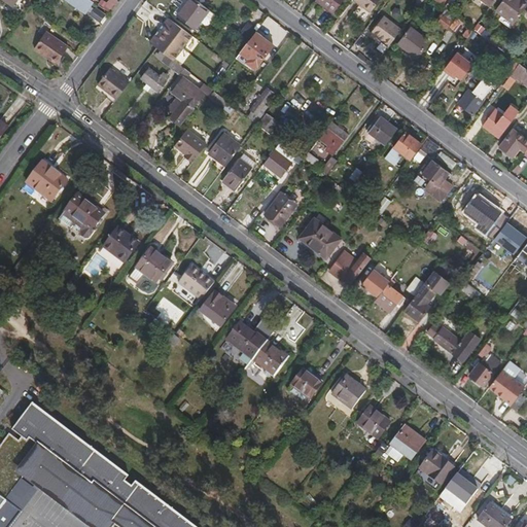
[(66,0),(88,14),(96,1),(93,0),(80,0),(80,1),(78,0),(66,0)]
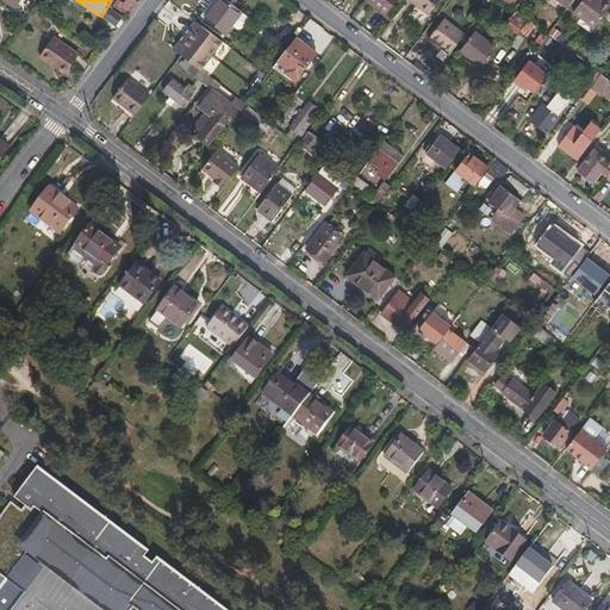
[(134,0),(128,0),(120,12),(126,16),(136,1),(134,0)]
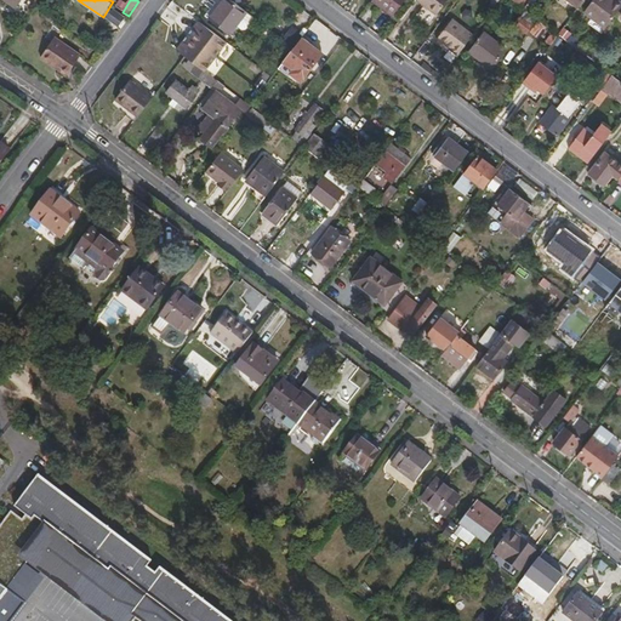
[(215,0),(204,15),(209,18),(223,0),(215,0)]
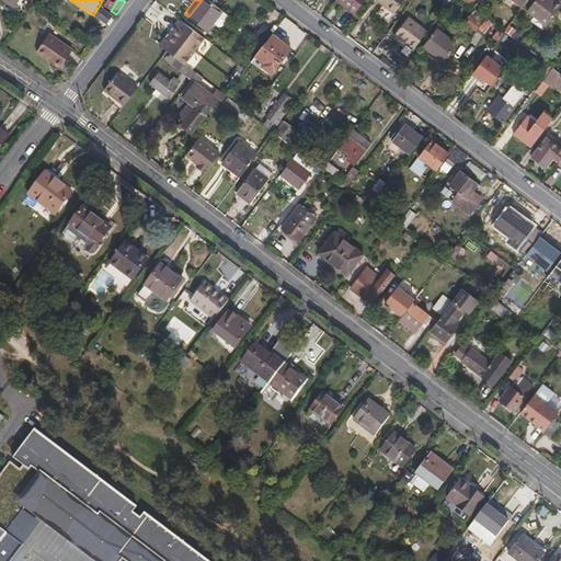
[(222,9),(209,0),(202,0),(189,16),(206,30),(213,21),(222,9)]
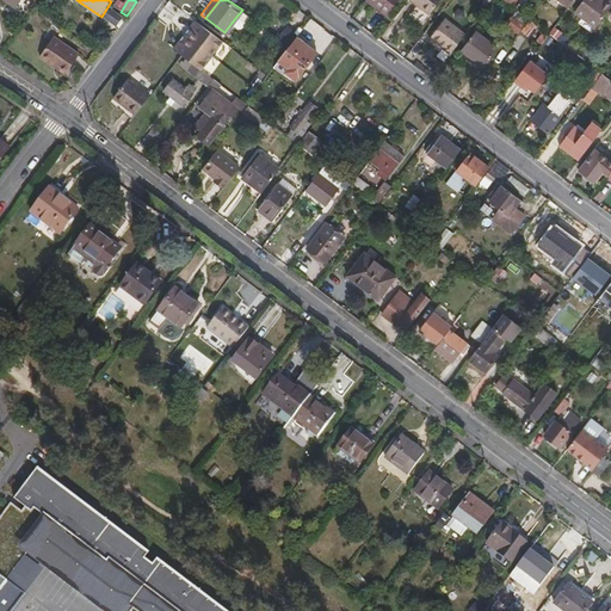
[(365,0),(386,16),(397,0),(365,0)]
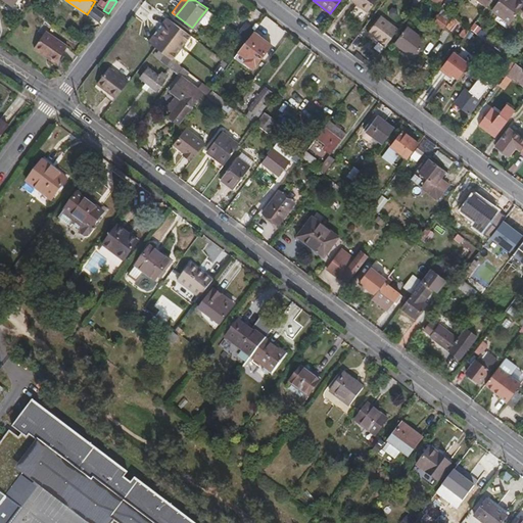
[(351,0),(368,12),(377,0),(351,0)]
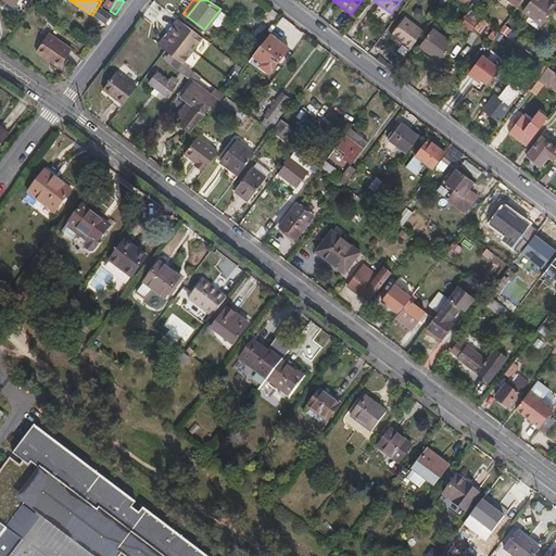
[(477,11),(484,1),(483,0),(476,0),(471,8),(477,11)]
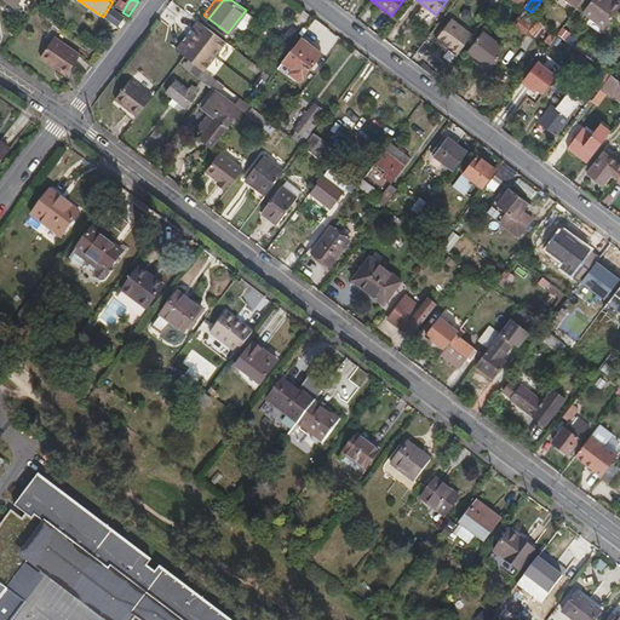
[(616,11),(619,7),(619,4),(614,0),(592,0),(584,11),(591,17),(589,21),(602,32),(616,11)]
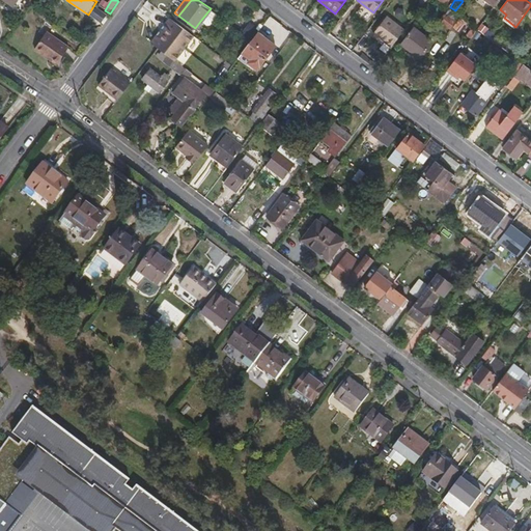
[(105,23),(110,17),(98,7),(92,15),(105,23)]
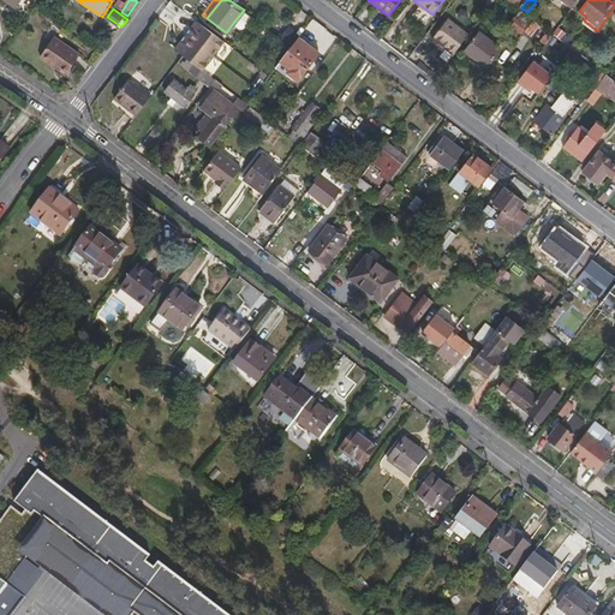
[(243,28),(251,16),(244,10),(233,23),(240,28),(243,28)]
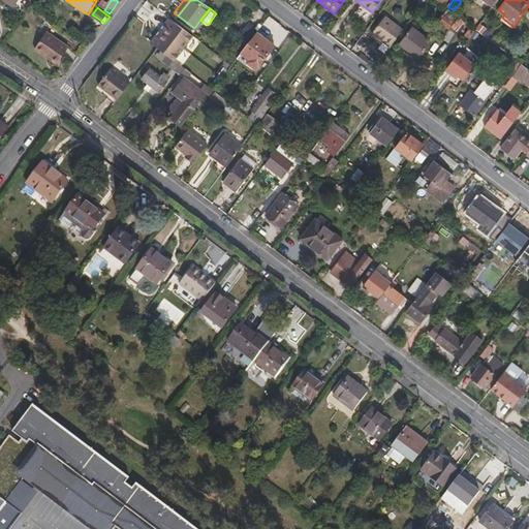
[(449,28),(458,17),(448,9),(444,14),(443,13),(438,20),(449,28)]
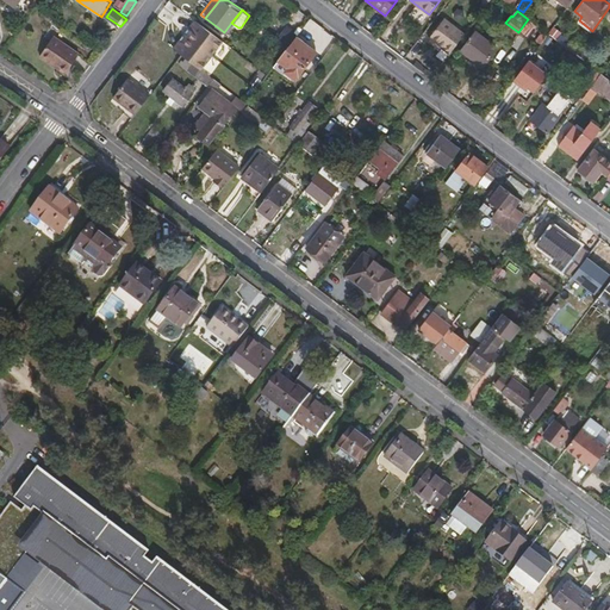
[(450,54),(465,35),(444,19),(430,38),(431,39),(444,49),(450,54)]
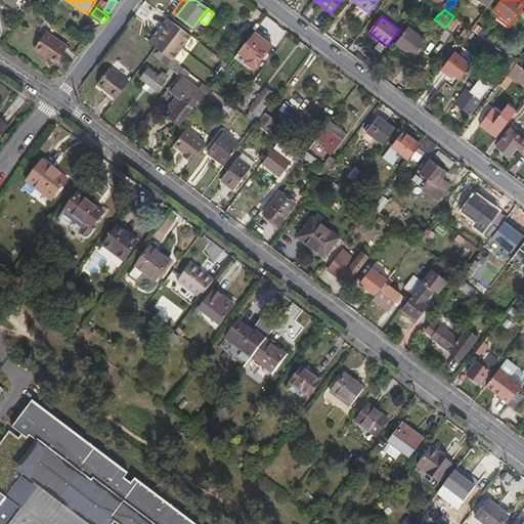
[(416,57),(427,42),(409,28),(397,43),(416,57)]
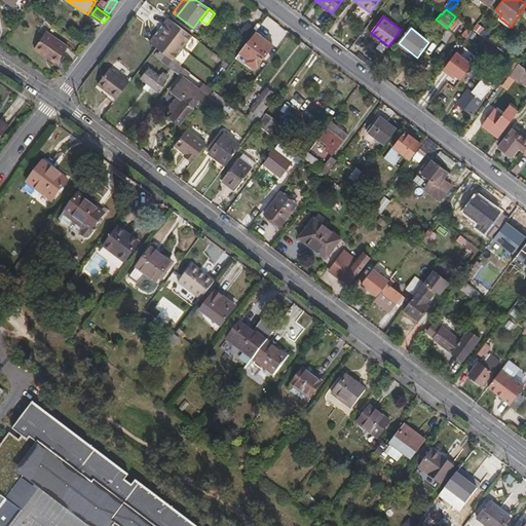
[(173,43),(178,36),(168,29),(163,36),(173,43)]
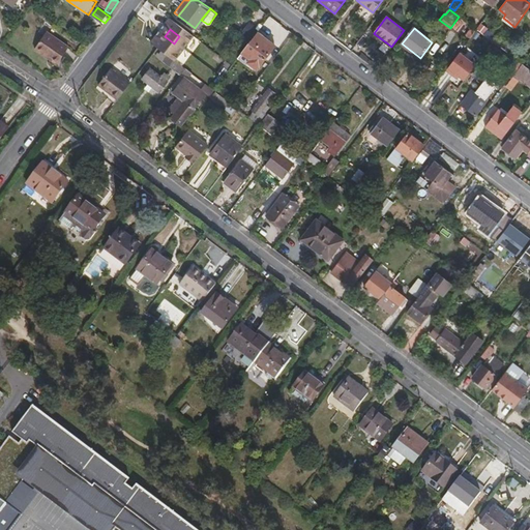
[(58,62),(68,47),(46,31),(34,49),(43,56),(46,53),(58,62)]
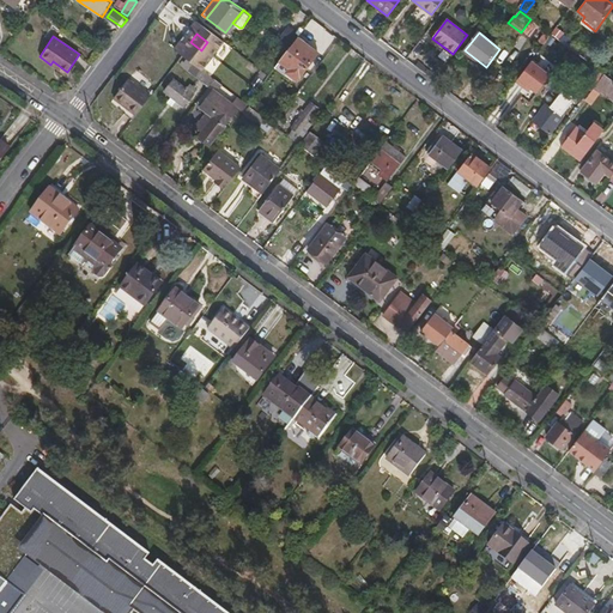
[(298,80),(319,53),(297,37),(291,47),(279,61),(290,70),(286,73),(298,80)]
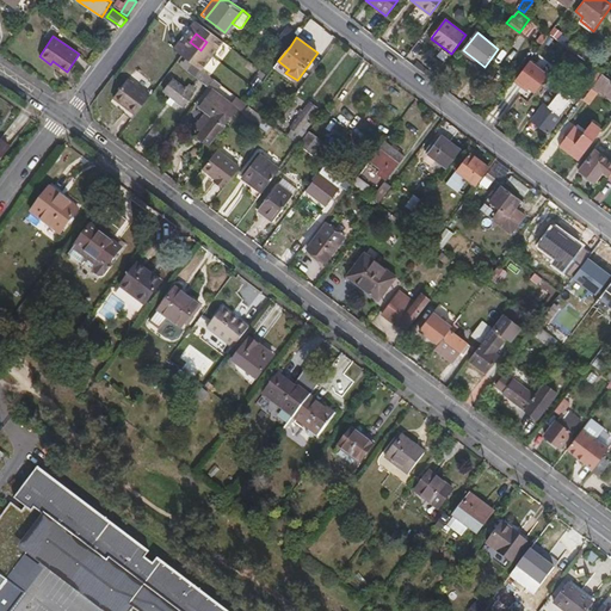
[(50,65),(65,74),(67,72),(53,61),(50,65)]
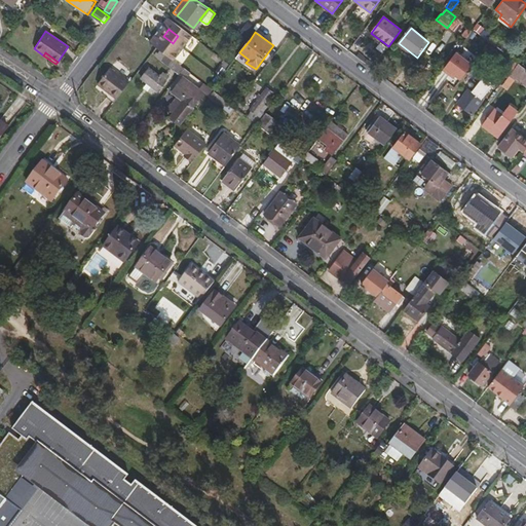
[(180,73),(184,68),(173,60),(168,65),(180,73)]
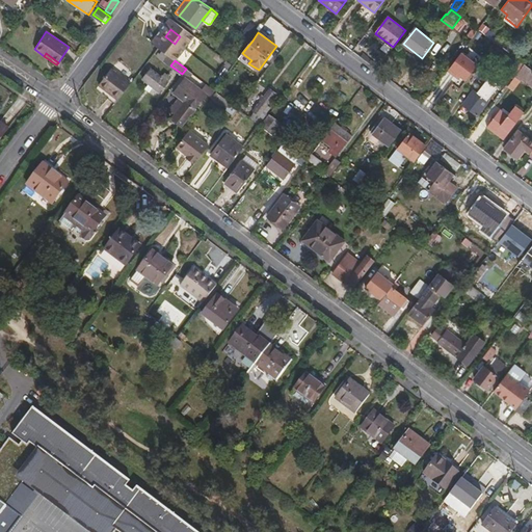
[(531,85),(531,70),(525,64),(516,76),(521,79),(522,78),(531,85)]
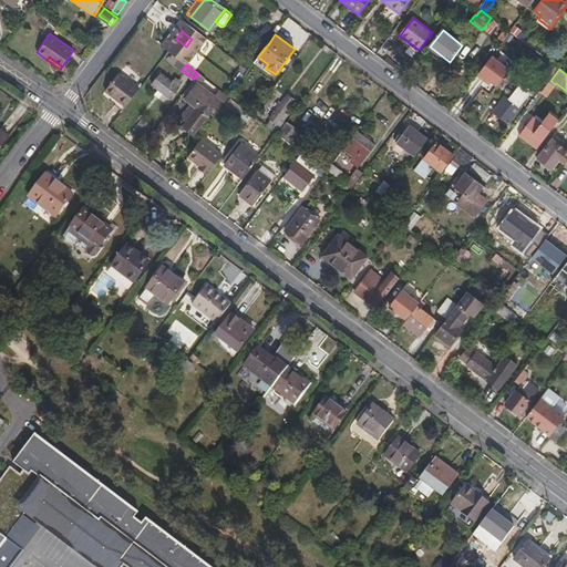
[(126,105),(140,88),(120,72),(105,91),(126,105)]
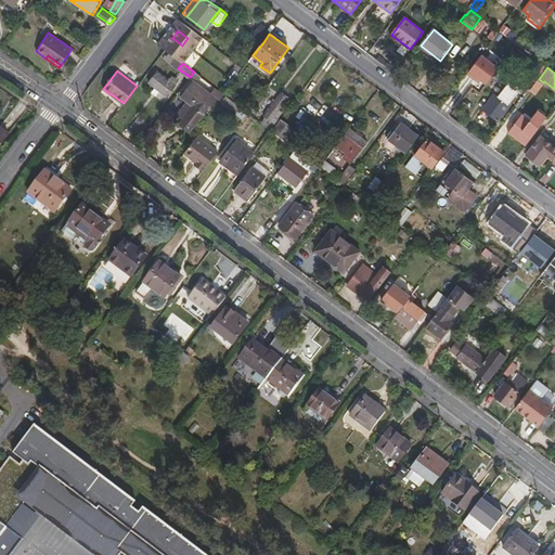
[(166,95),(175,85),(156,71),(147,81),(166,95)]
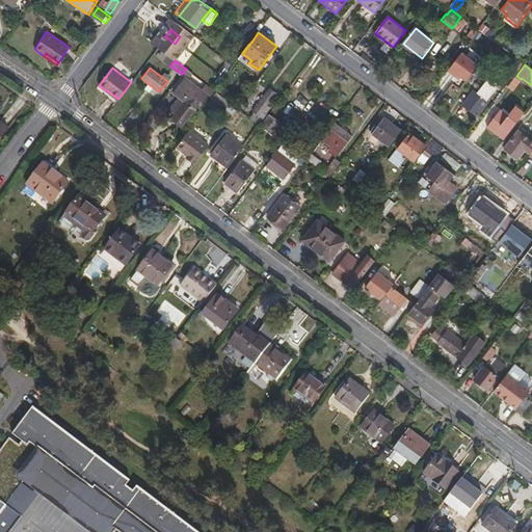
[(487,101),(499,85),(484,74),(479,81),(483,84),(477,94),(473,89),(461,105),(477,117),(488,102),(487,101)]
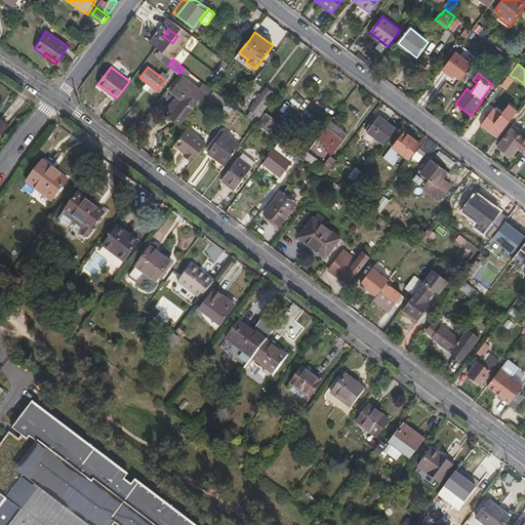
[(197,111),(208,96),(183,76),(171,91),(185,101),(170,118),(179,125),(188,115),(192,108),(197,111)]
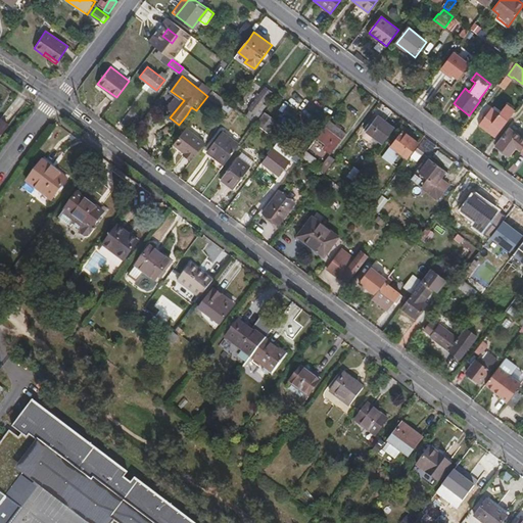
[(240,106),(252,90),(247,87),(235,102),(240,106)]
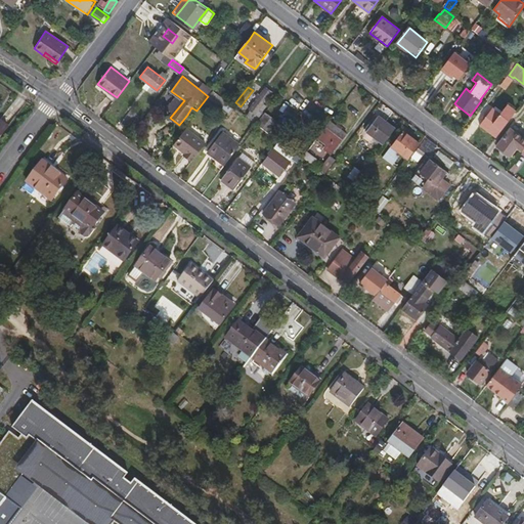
[(226,110),(231,103),(216,91),(211,98),(226,110)]
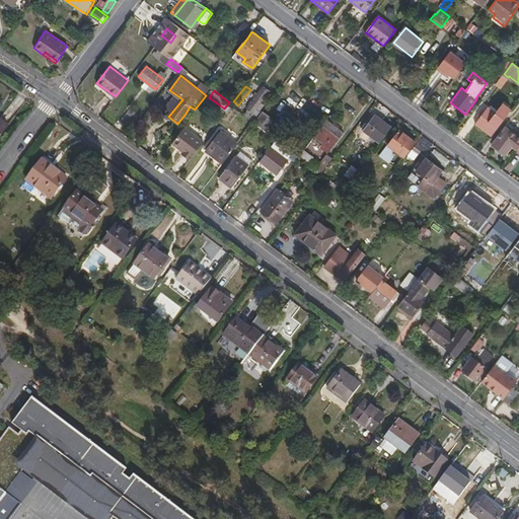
[(492,136),(512,109),(503,102),(496,112),(489,106),(475,123),(492,136)]
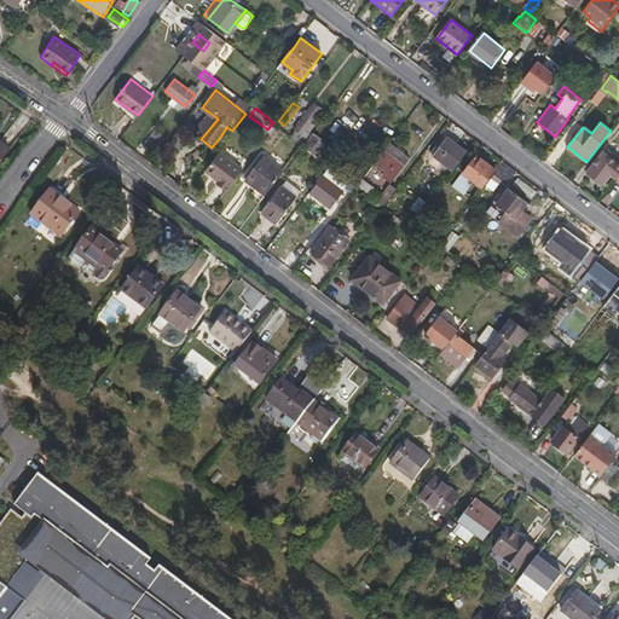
[(359,151),(365,144),(340,125),(335,132),(359,151)]
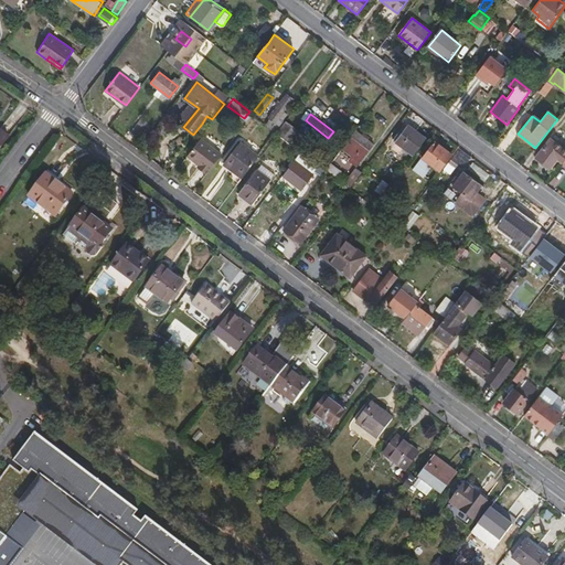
[(409,121),(427,134),(433,126),(414,114),(409,121)]
